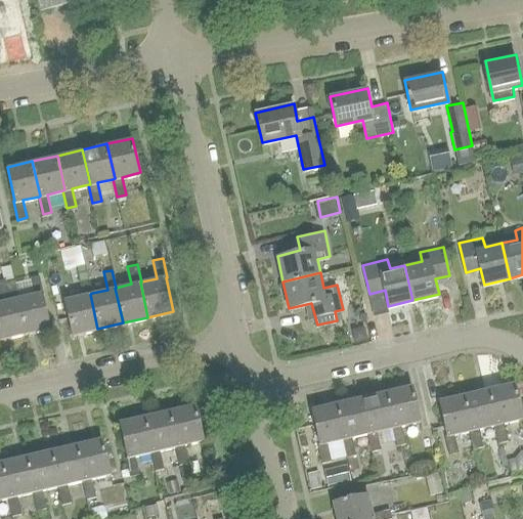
[(34,293),(18,296),(15,297),(24,333),(49,327),(41,293),(43,293),(39,273),(30,275),(34,293)]
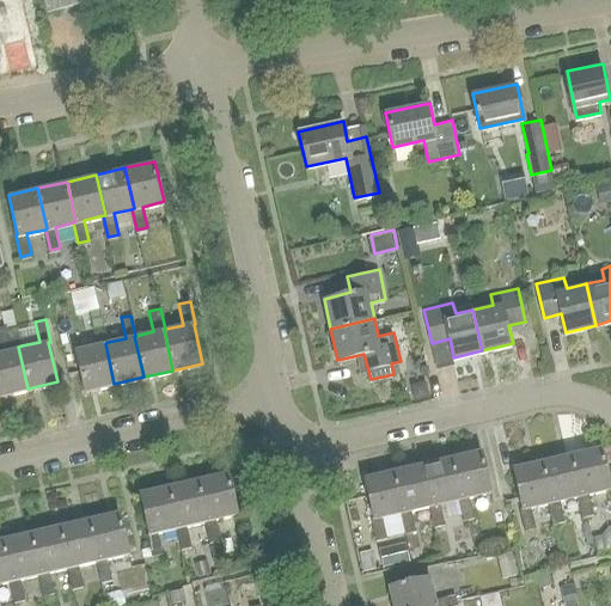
[(85,390),(114,384),(105,343),(108,342),(103,322),(91,324),(96,346),(75,349),(85,390)]
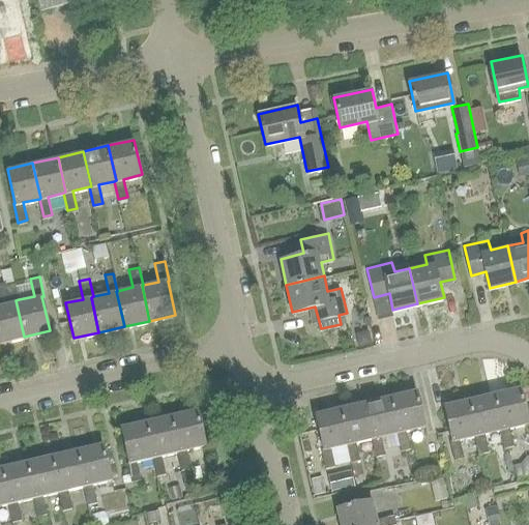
[(0,341),(24,337),(16,300),(19,299),(15,282),(0,285),(0,341)]
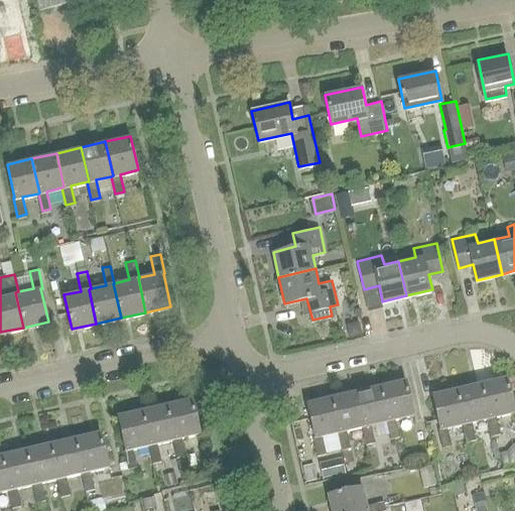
[(507,376),(482,381),(490,416),(487,416),(491,433),(500,431),(496,414),(514,409),(514,405),(507,376)]
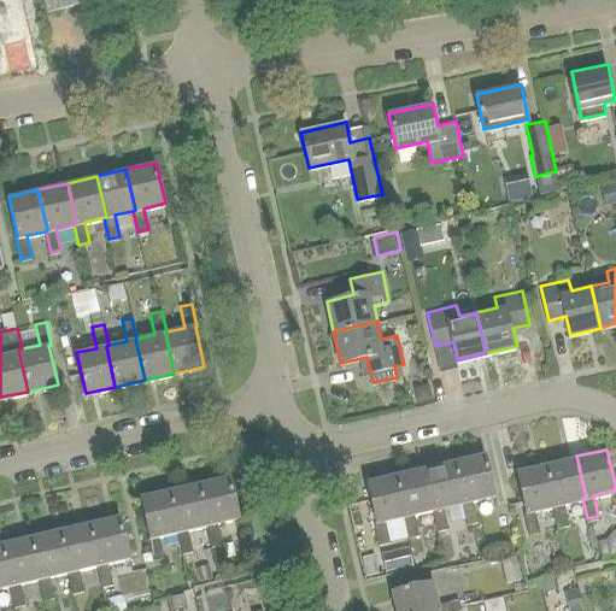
[(485,453),(456,460),(465,500),(461,501),(465,523),(476,520),(471,499),(494,493),(485,453)]
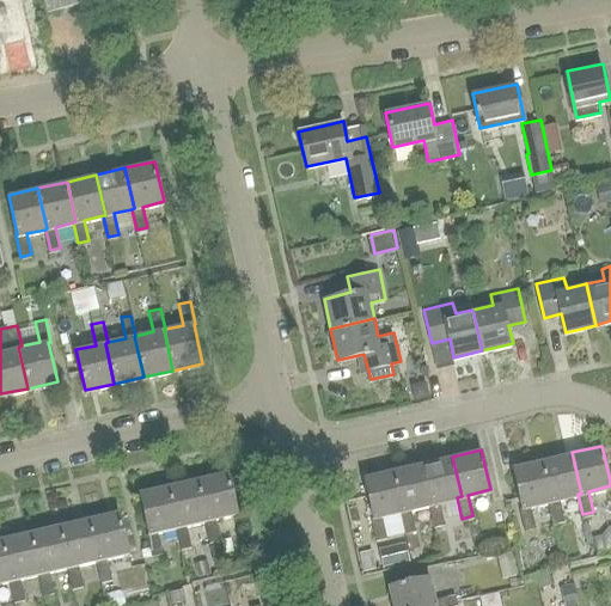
[(558,499),(578,494),(581,494),(572,452),(542,459),(551,500),(549,501),(554,521),(564,519),(558,499)]
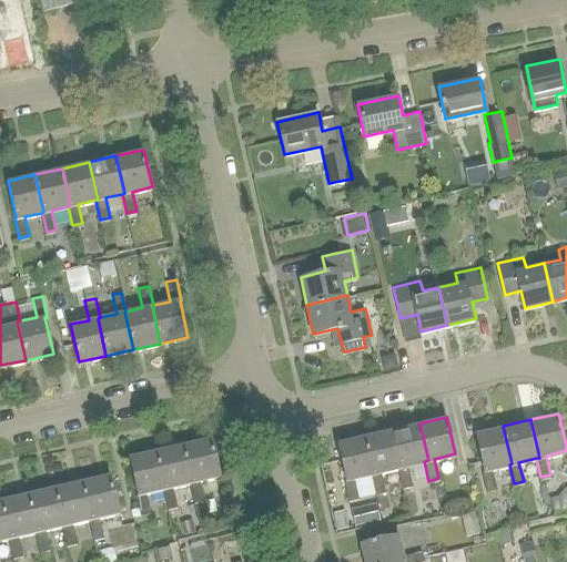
[(419,423),(392,429),(401,467),(397,468),(402,487),(413,484),(407,466),(424,461),(428,460),(419,423)]
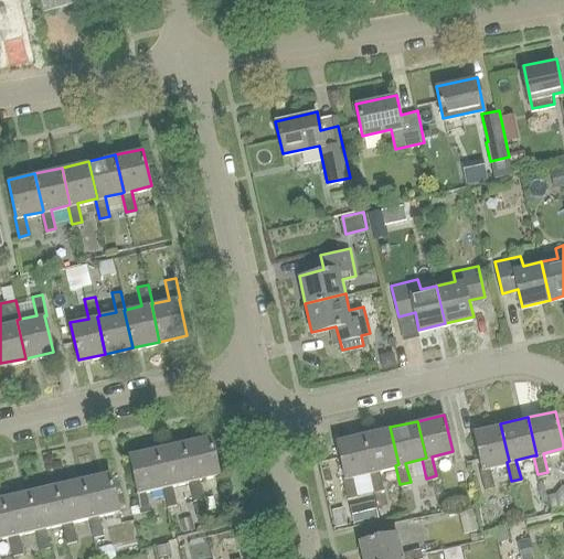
[(490,465),(507,462),(509,461),(500,423),(472,430),(481,468),(480,468),(485,487),(495,485),(490,465)]
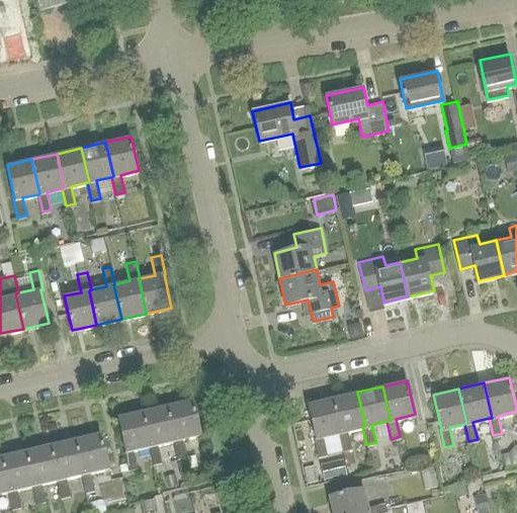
[(357,392),(332,398),(341,432),(338,433),(343,450),(351,448),(347,431),(362,427),(365,426),(357,392)]
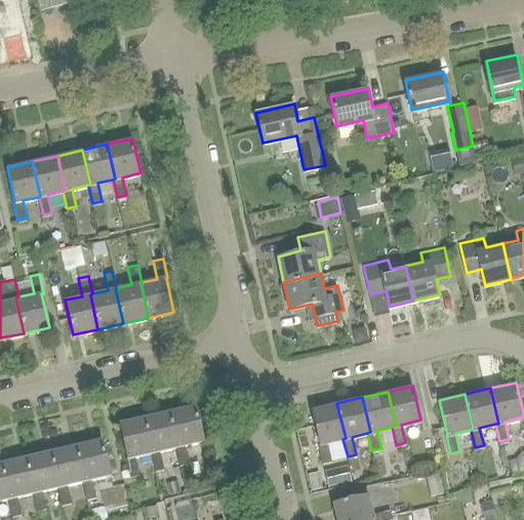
[(327,442),(343,439),(346,438),(336,403),(312,409),(320,443),(318,443),(322,463),(331,460),(327,442)]
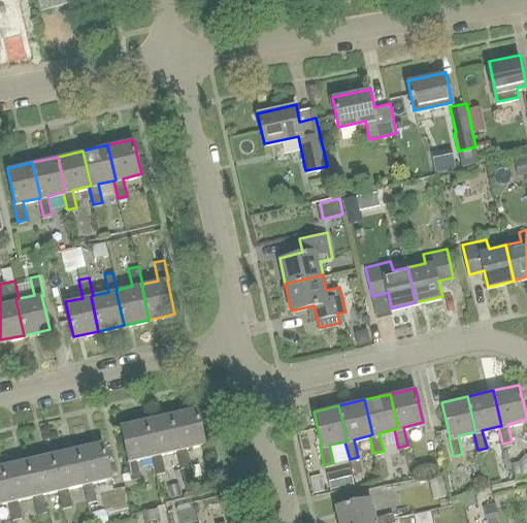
[(197,407),(171,414),(178,448),(176,449),(180,466),(190,464),(186,446),(204,442),(197,407)]
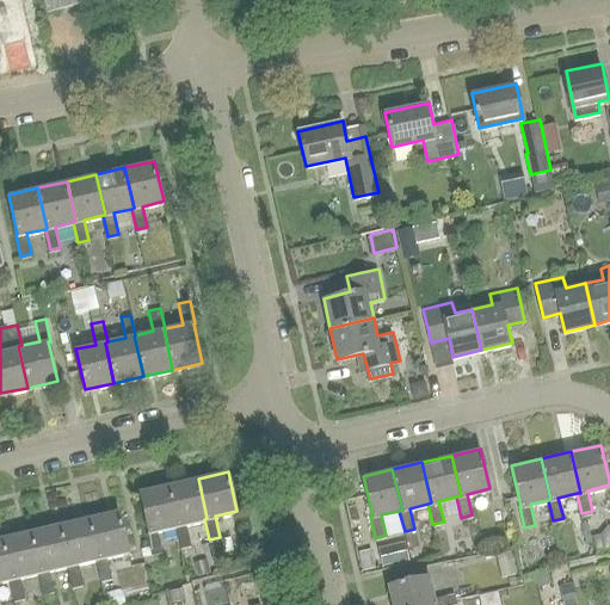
[(185,523),(204,519),(207,518),(198,479),(168,486),(178,525),(174,525),(179,547),(190,544),(185,523)]
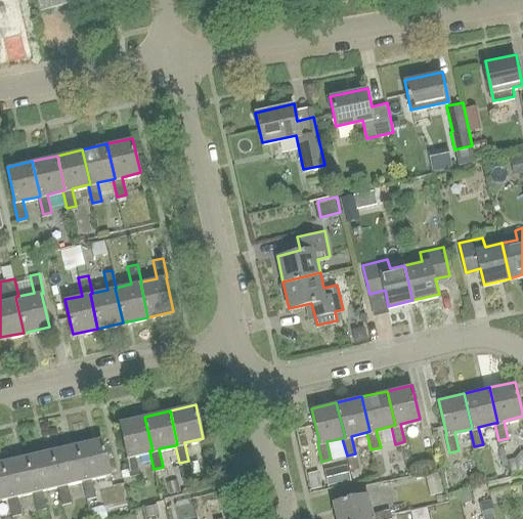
[(135,455),(149,450),(153,450),(144,417),(120,422),(127,456),(125,456),(129,474),(139,472),(135,455)]
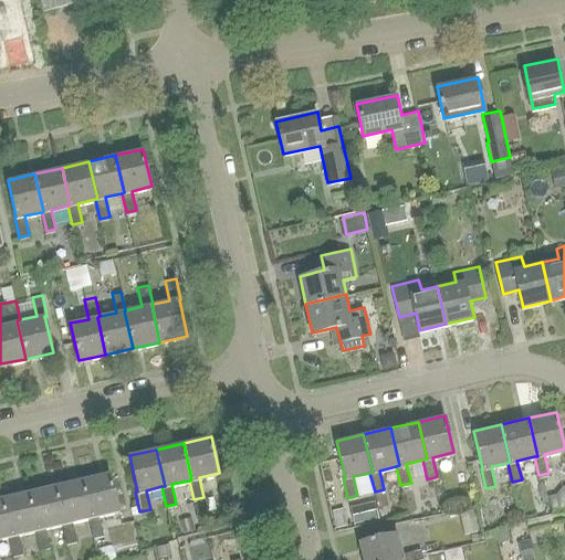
[(89,517),(93,536),(95,543),(105,541),(98,515),(118,510),(111,473),(83,479),(92,517),(89,517)]
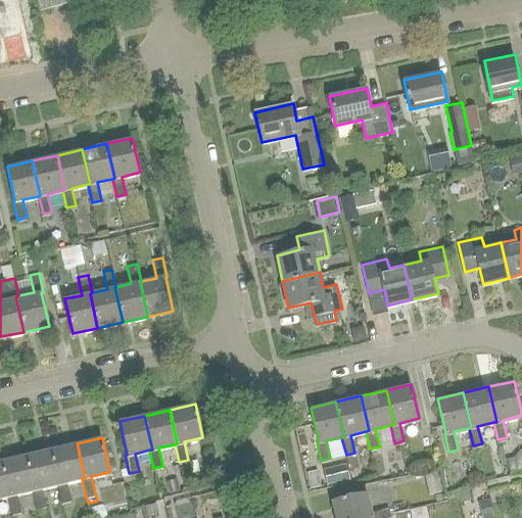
[(66,482),(82,478),(85,478),(77,443),(52,449),(59,483),(57,484),(61,502),(70,500),(66,482)]
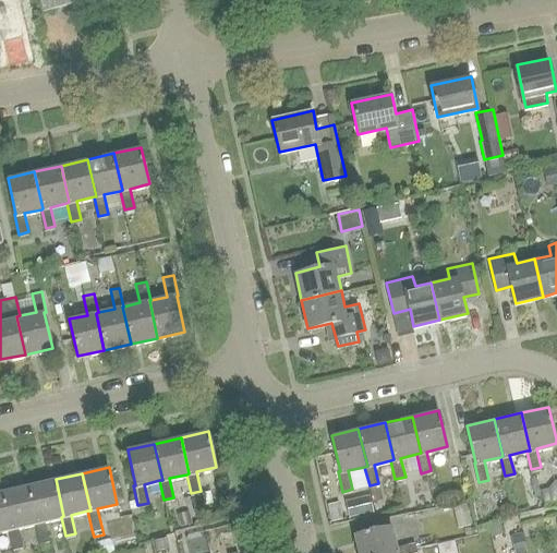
[(45,520),(61,517),(63,516),(56,479),(28,485),(37,523),(34,523),(38,541),(49,539),(45,520)]
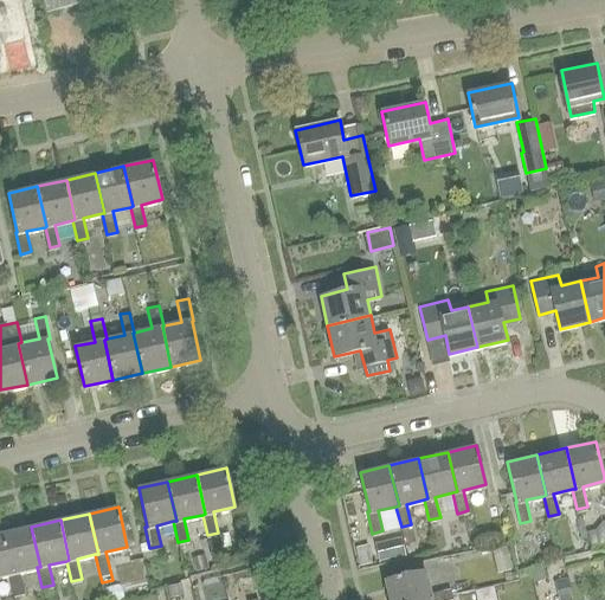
[(19,572),(37,567),(40,567),(31,527),(2,533),(11,573),(8,574),(13,594),(24,592),(19,572)]
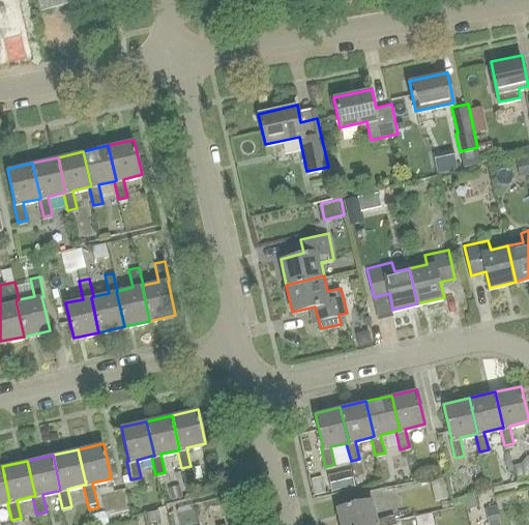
[(0,503),(7,502),(9,501),(2,466),(0,466),(0,503)]
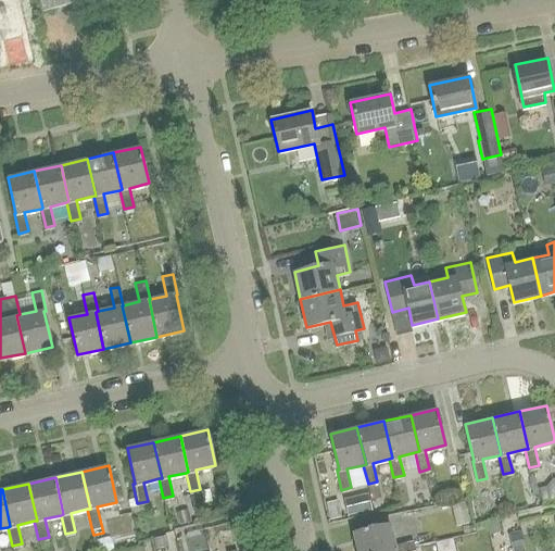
[(353,533),(356,550),(391,550),(396,550),(395,550),(407,550),(416,549),(414,539),(394,543),(390,524),(353,533)]
